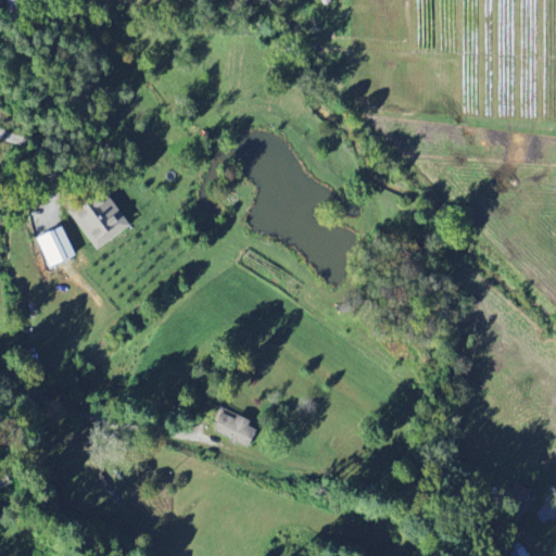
[(97,251),(131,226),(106,190),(71,215),(97,251)]
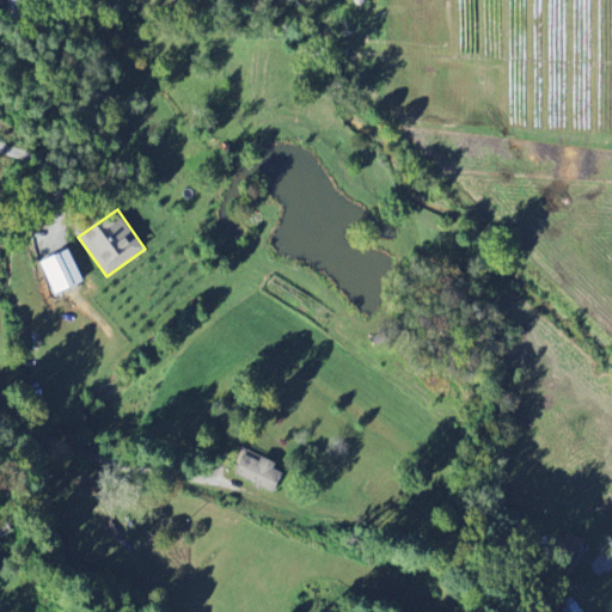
[(85,282),(73,250),(42,261),(54,294),(85,282)]
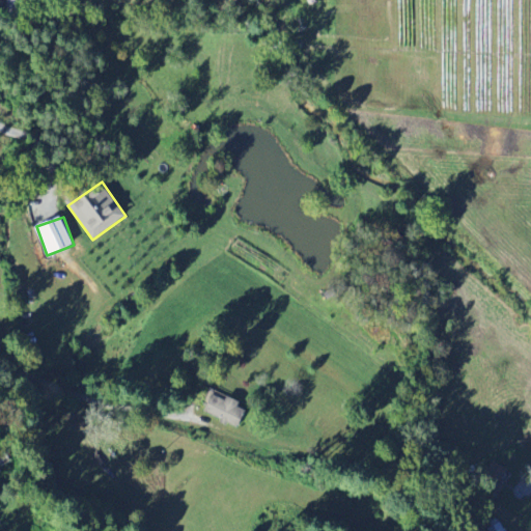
[(240,427),(248,410),(240,407),(242,402),(214,391),(204,413),(240,427)]
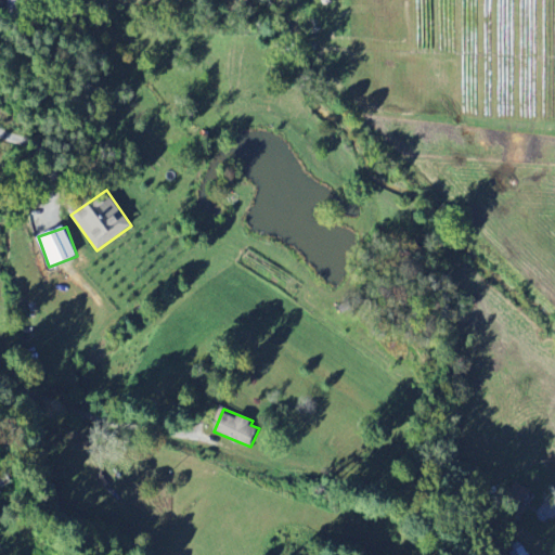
[(506,554),(526,554),(523,545),(506,554)]
